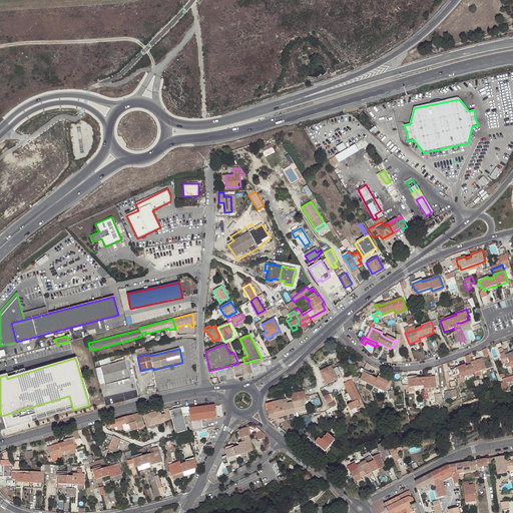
[(466,364),(456,368),(456,369),(458,374),(458,375),(460,375),(461,378),(462,377),(474,373),(480,371),(486,369),(482,358),(474,361),(471,363),(472,365),(467,367),(466,364)]
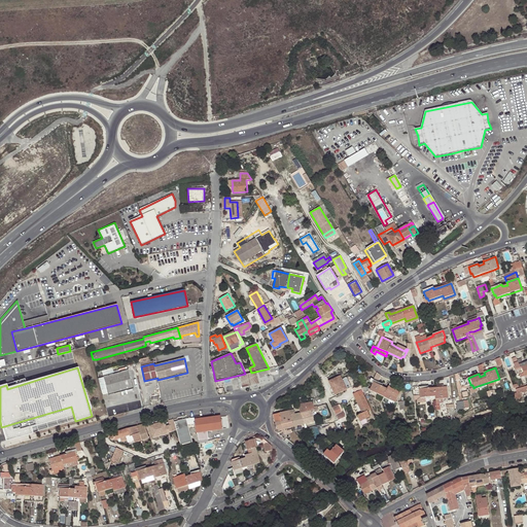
[(133,388),(128,370),(103,377),(108,395),(133,388)]
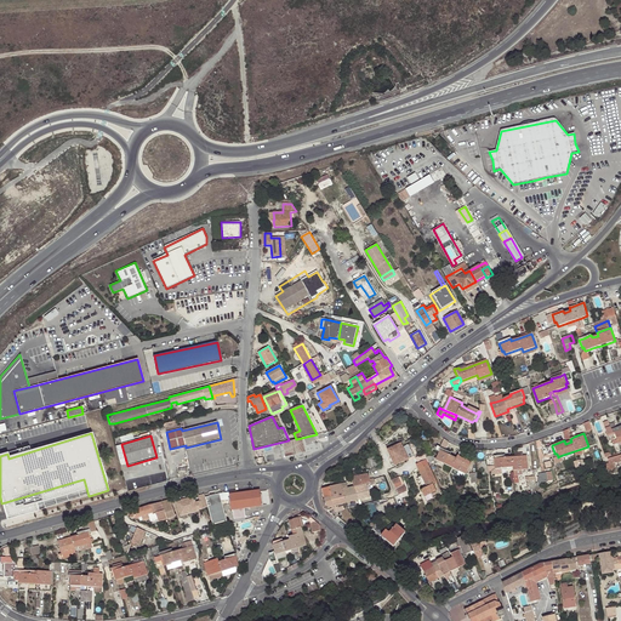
[(306,453),(305,445),(302,438),(281,443),(284,450),(285,457),(306,453)]
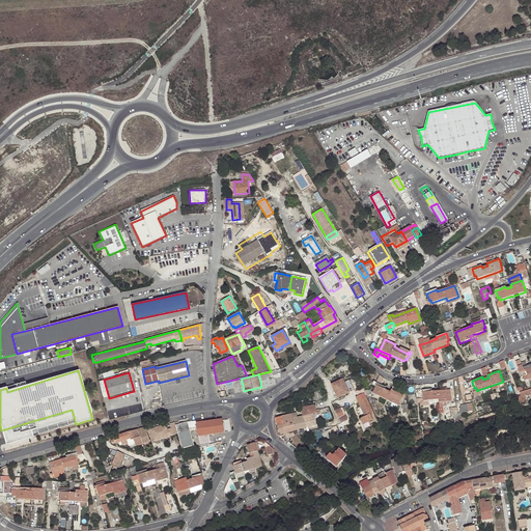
[(343,380),(332,385),(337,396),(341,394),(342,396),(355,390),(350,381),(344,383),(343,380)]
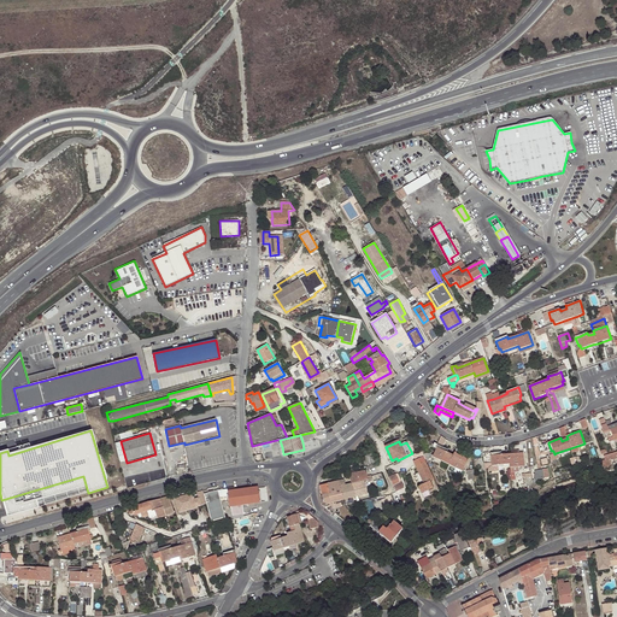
[(442,447),(438,445),(433,453),(435,454),(434,457),(450,465),(462,471),(468,459),(459,454),(456,452),(454,456),(447,452),(448,450),(442,447)]
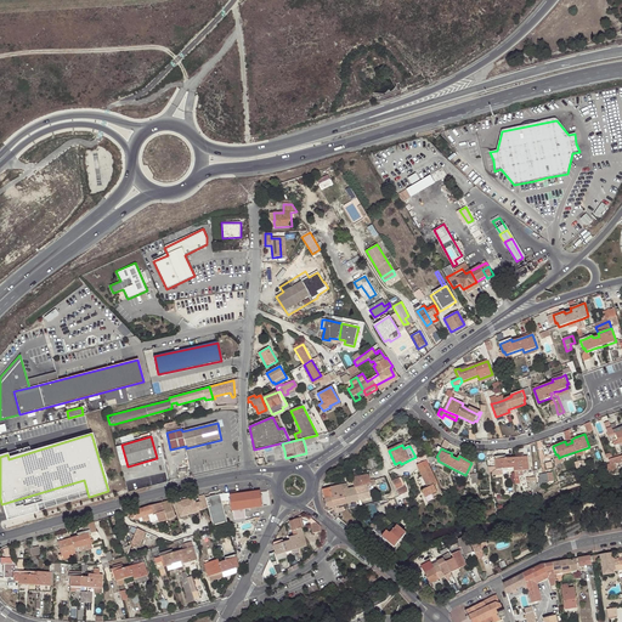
[(505,456),(493,457),(495,464),(495,467),(497,467),(497,470),(514,468),(514,471),(529,470),(527,457),(522,457),(516,457),(513,458),(505,458),(505,456)]
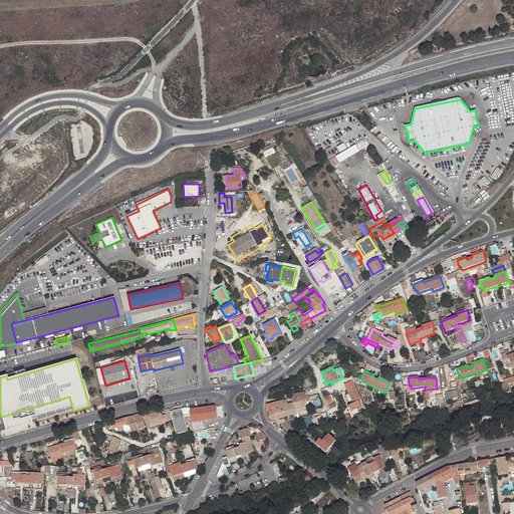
[(513,376),(503,379),(505,386),(509,384),(508,382),(513,380),(513,376)]
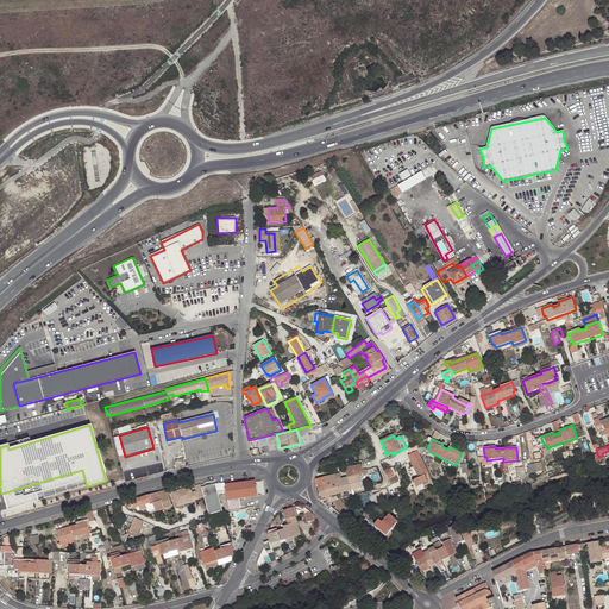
[(368,447),(357,451),(360,460),(371,456),(368,447)]
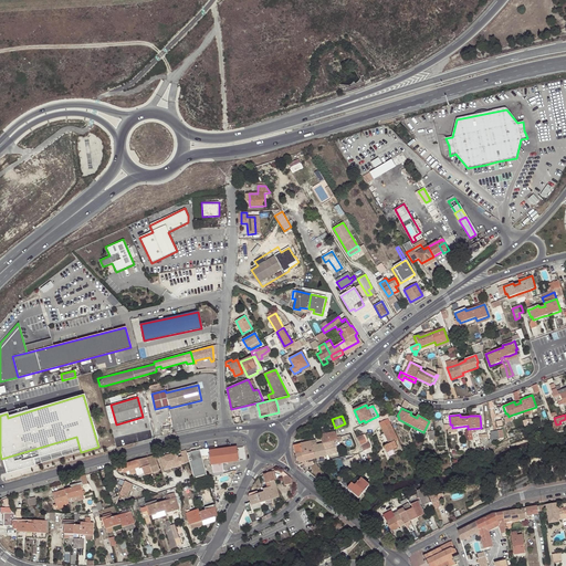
[(384,447),(387,452),(398,447),(395,441),(398,440),(388,419),(379,423),(389,443),(384,447)]
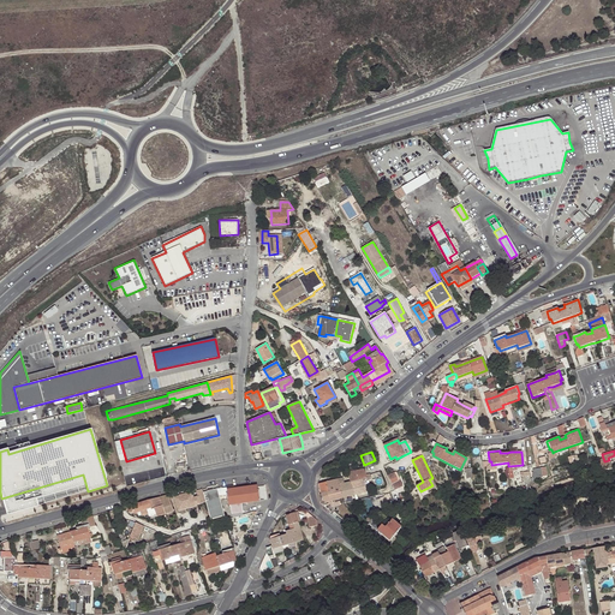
[(126,483),(135,483),(132,466),(124,466),(126,483)]
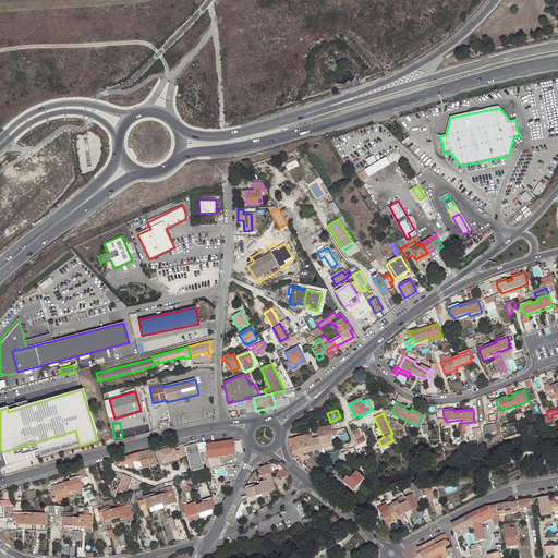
[(484,434),(487,434),(496,432),(495,424),(484,426),(484,429),(483,429),(484,434)]
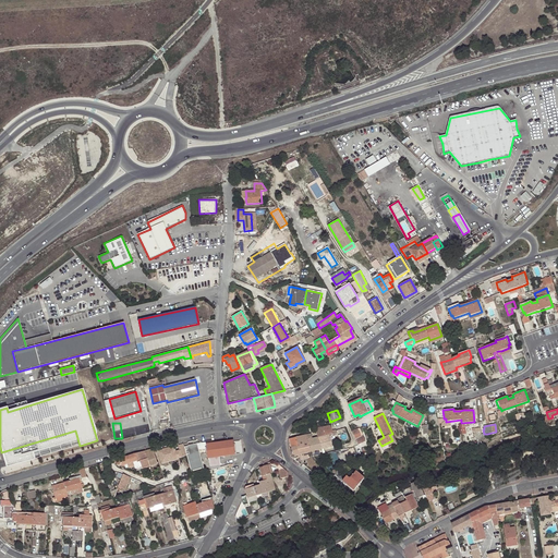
[(311,452),(323,449),(334,447),(330,435),(337,433),(337,431),(332,432),(330,425),(323,427),(316,428),(318,437),(313,438),(312,434),(290,439),(292,447),(293,453),(296,456),(311,452)]
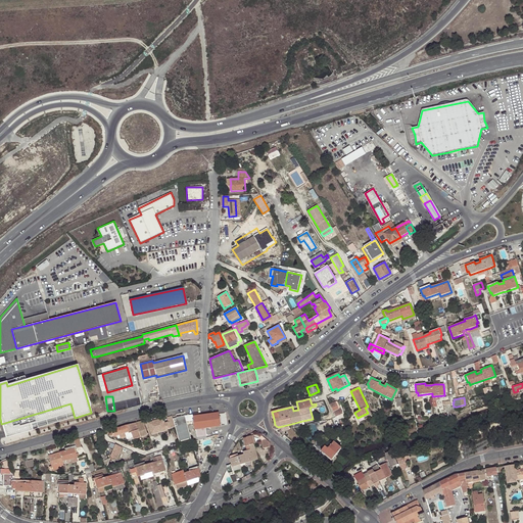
[(337,400),(331,405),(336,417),(343,414),(340,409),(341,408),(337,400)]
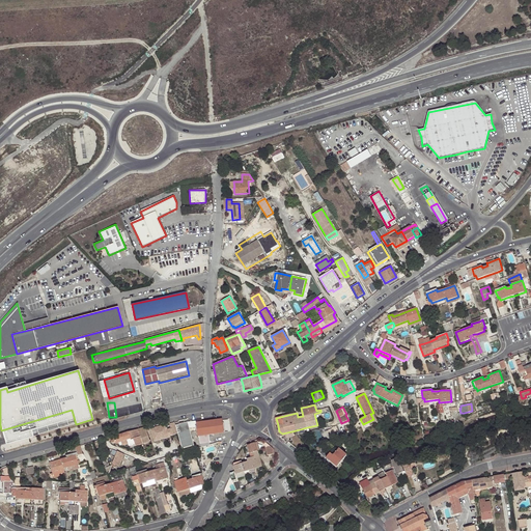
[(363,424),(364,427),(365,428),(379,422),(373,413),(370,414),(373,419),(363,424)]
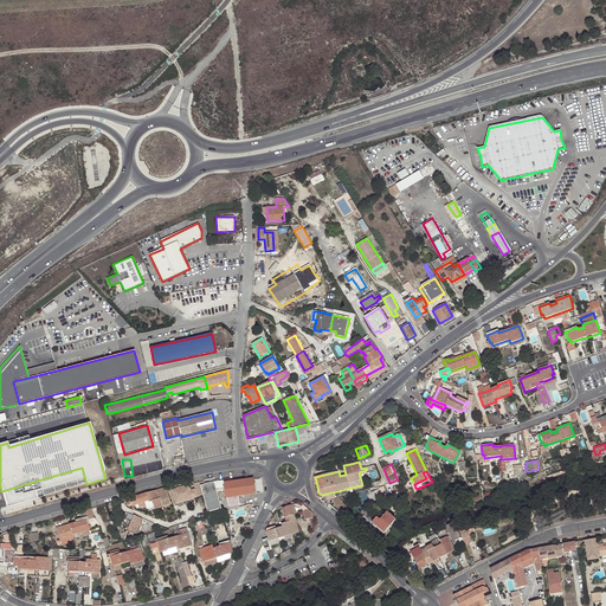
[(200,487),(204,495),(208,513),(221,509),(217,494),(220,494),(219,489),(220,489),(221,491),(223,491),(224,492),(225,492),(225,494),(224,495),(224,497),(226,497),(226,498),(233,497),(255,494),(253,479),(232,482),(232,478),(224,481),(224,482),(213,483),(210,484),(200,487)]
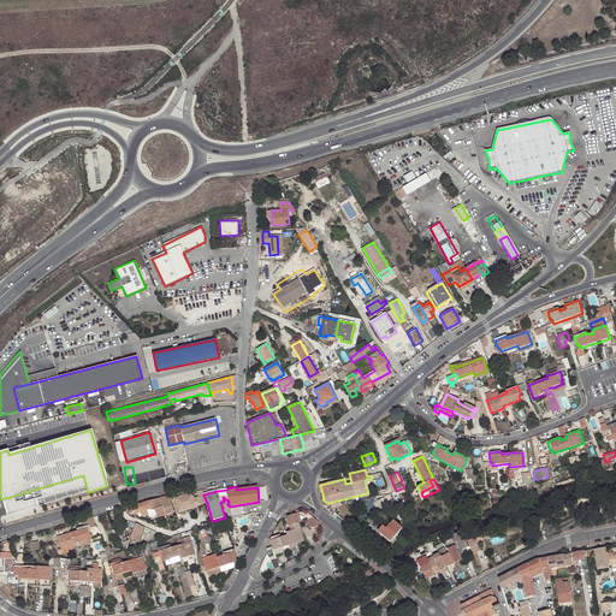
[(203,495),(202,490),(197,492),(199,498),(194,499),(193,493),(175,498),(178,511),(207,503),(203,495)]
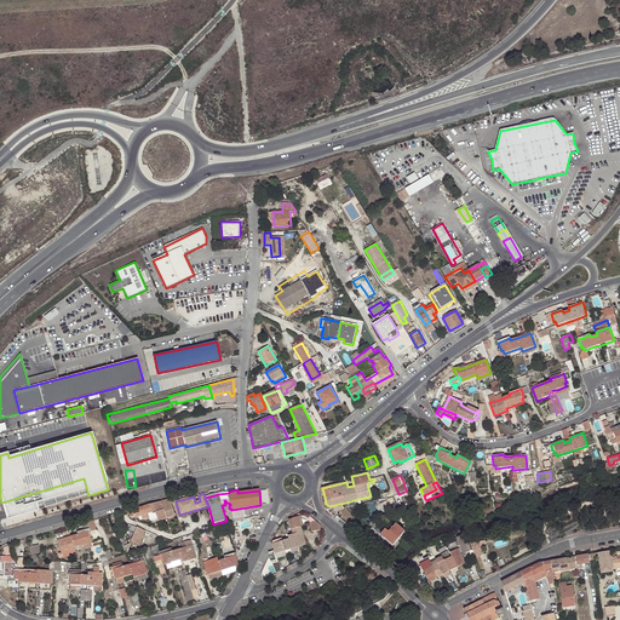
[(176,516),(170,500),(161,503),(166,515),(167,518),(176,516)]
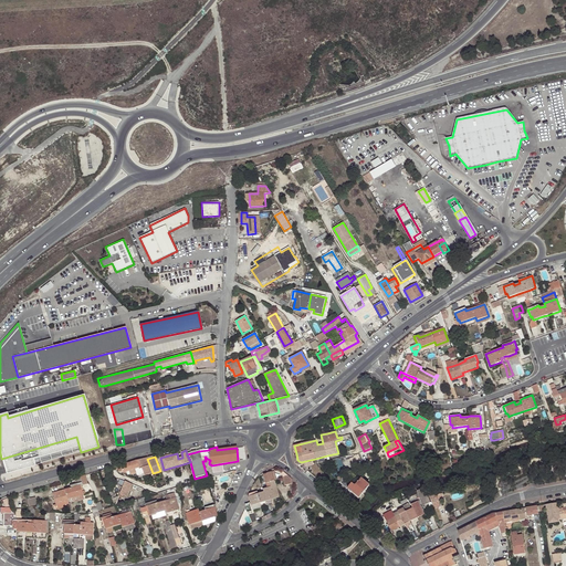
[(147,459),(137,461),(139,468),(139,469),(142,469),(144,474),(145,477),(153,473),(152,470),(147,459)]
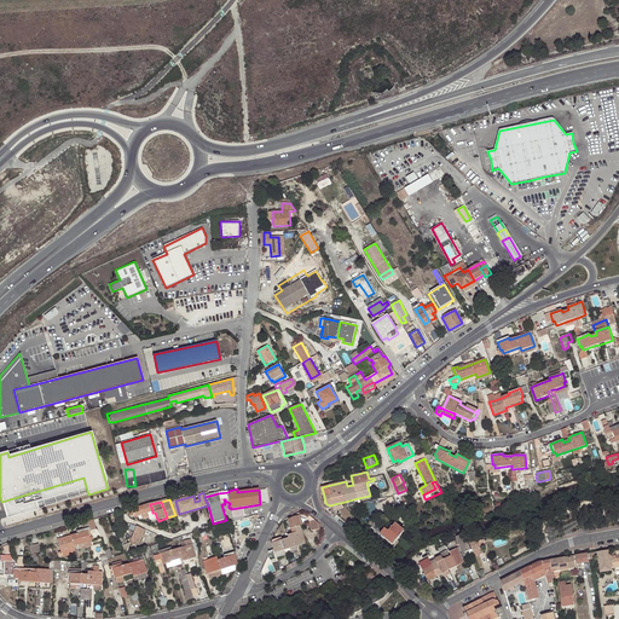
[(128,513),(129,516),(131,518),(134,516),(134,518),(152,512),(150,504),(139,508),(127,512),(127,514),(128,513)]
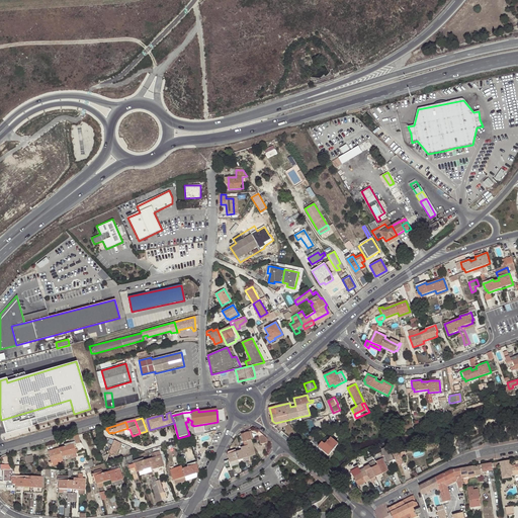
[(241,435),(243,442),(251,439),(248,432),(241,435)]
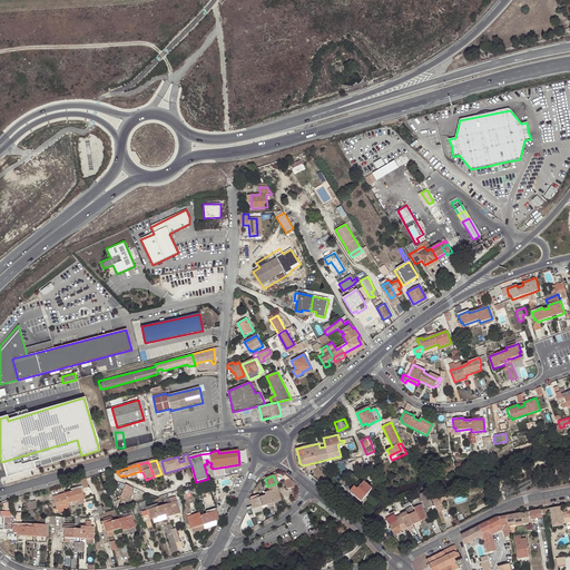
[(71,492),(65,493),(67,503),(72,501),(84,499),(82,495),(81,493),(80,490),(82,489),(88,488),(85,479),(79,480),(81,487),(77,488),(70,489),(71,492)]
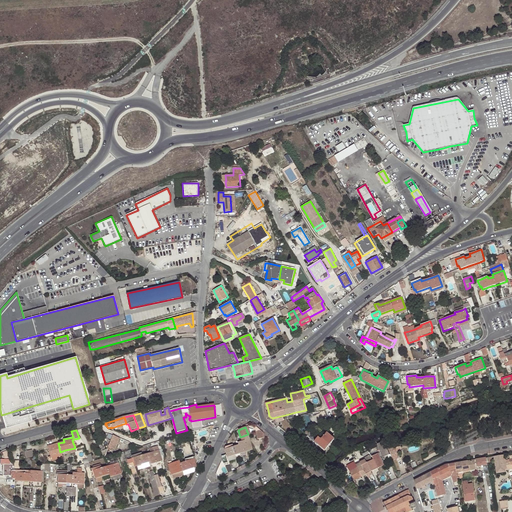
[(260,430),(256,432),(258,439),(264,437),(264,436),(264,434),(263,433),(260,430)]
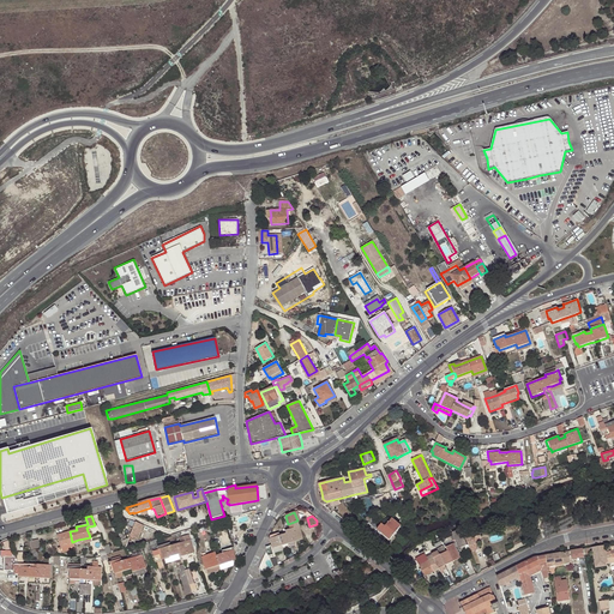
[(378,518),(369,523),(390,540),(401,527),(392,518),(386,525),(378,518)]
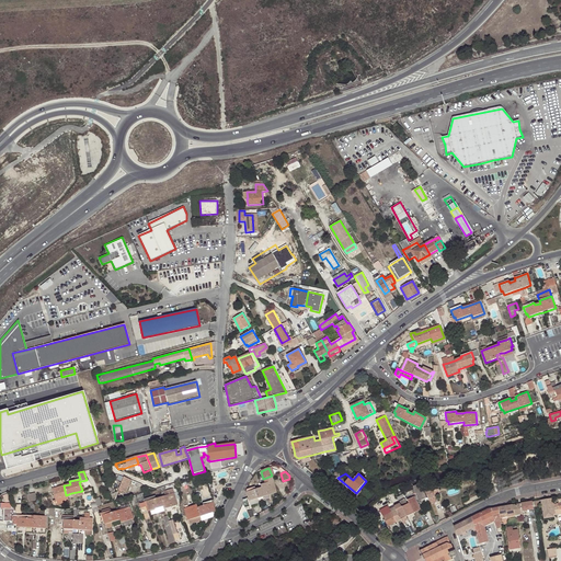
[(276,492),(272,476),(263,479),(265,483),(268,495),(276,492)]
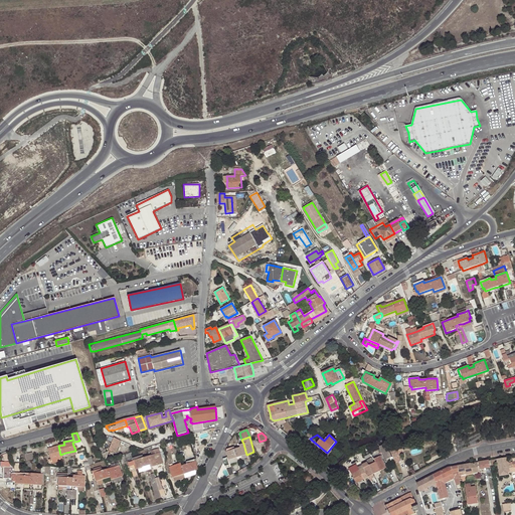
[(121,441),(115,438),(110,449),(117,452),(121,441)]
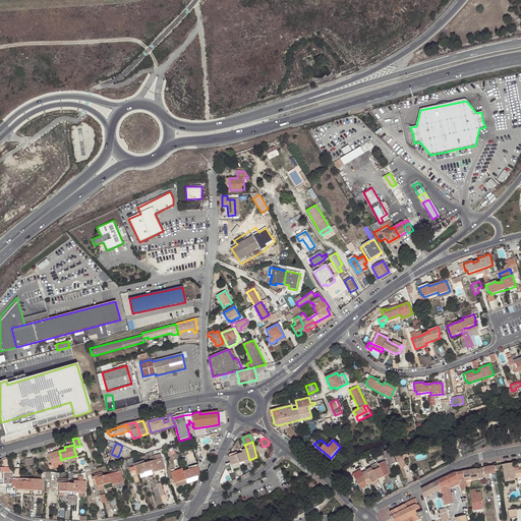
[(246,449),(242,451),(242,453),(240,454),(242,462),(249,460),(246,449)]
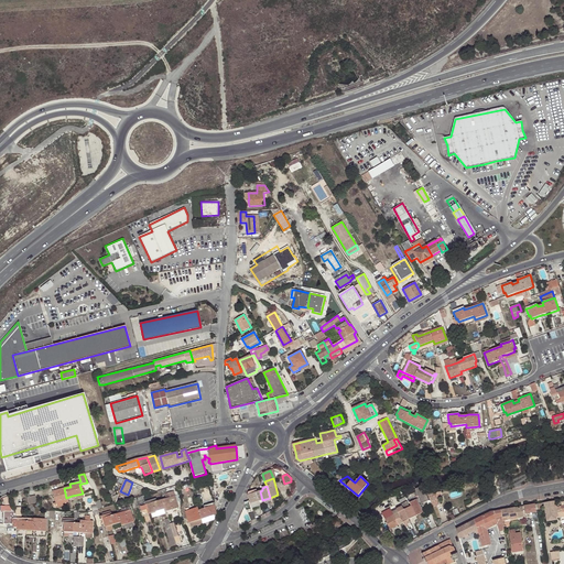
[(423,486),(415,489),(419,498),(421,503),(422,503),(426,501),(429,500),(423,486)]
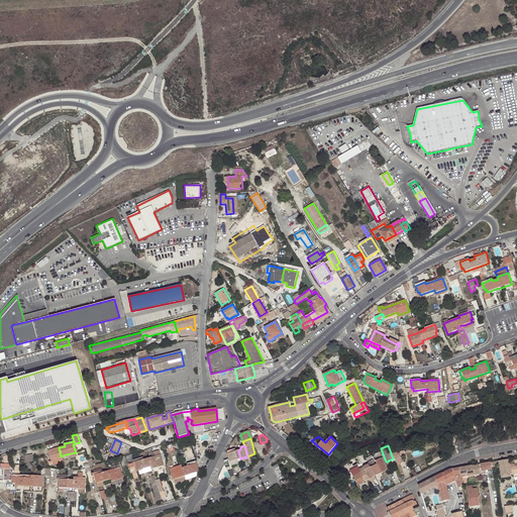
[(61,456),(59,447),(47,450),(50,461),(52,462),(62,458),(61,456)]
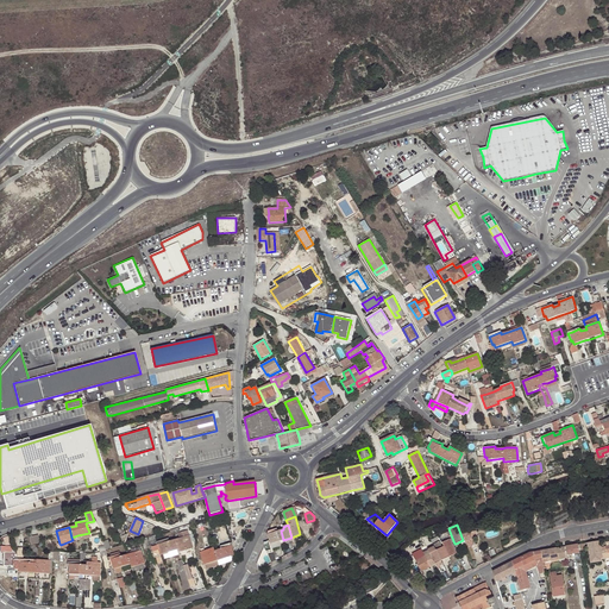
[(264,542),(265,546),(270,545),(274,544),(277,532),(277,529),(268,532),(267,534),(269,541),(264,542)]
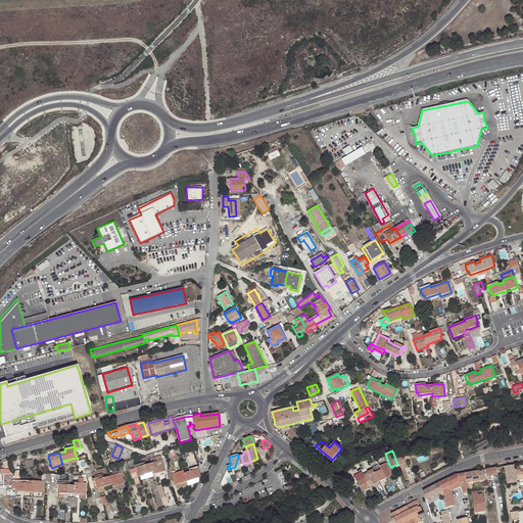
[(399,467),(401,471),(408,468),(403,458),(407,457),(406,455),(396,458),(398,464),(399,467)]
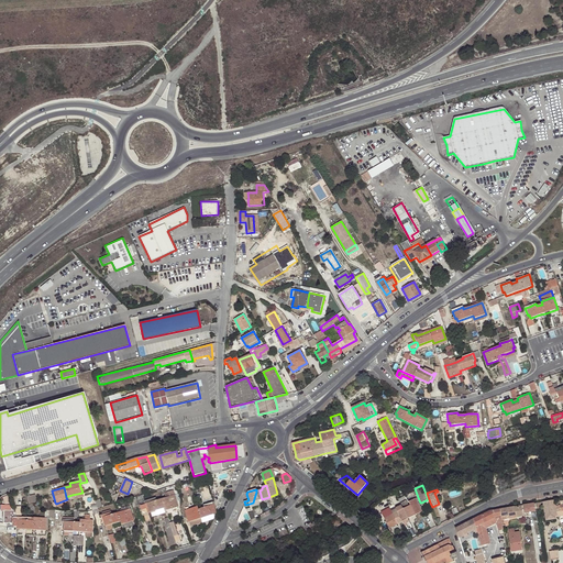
[(260,490),(256,492),(253,503),(262,499),(260,490)]
